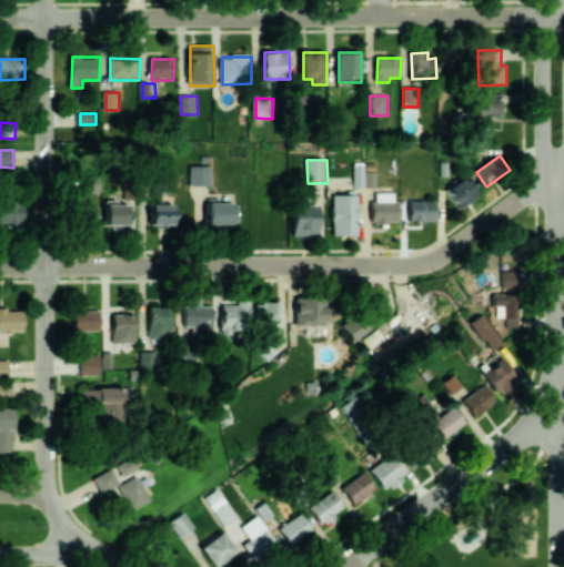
[(191,186),(212,186),(212,166),(192,166),(191,186)]
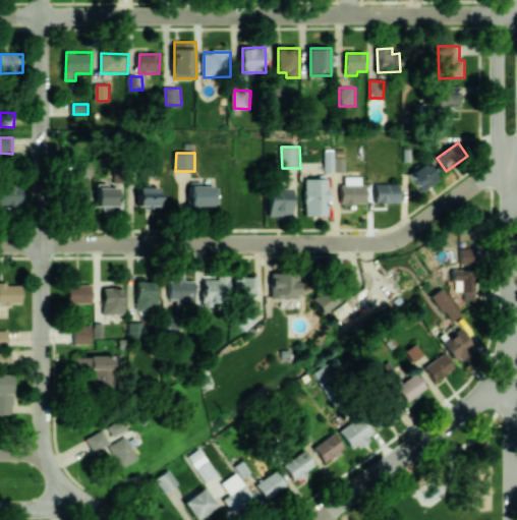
[(327,173),(347,172),(347,158),(336,158),(336,153),(326,153),(327,173)]
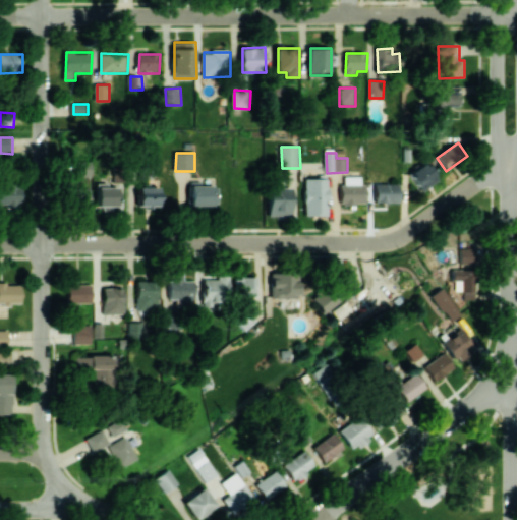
[(94,163),(80,162),(79,177),(94,177),(94,163)]
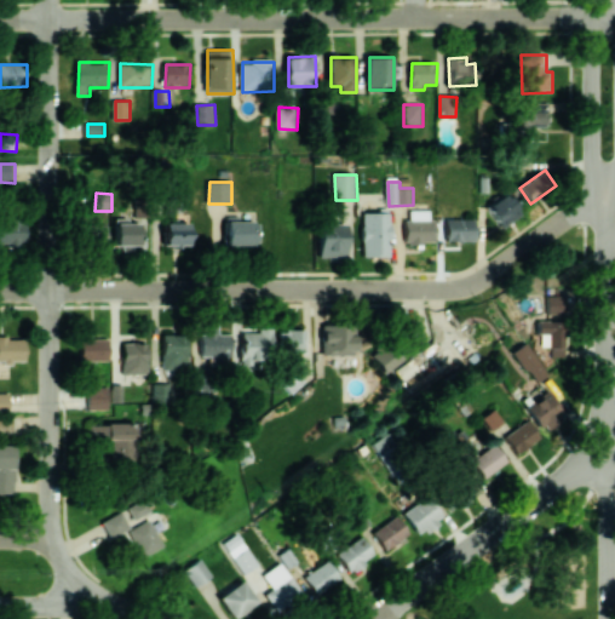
[(504,229),(524,215),(509,193),(488,207),(504,229)]
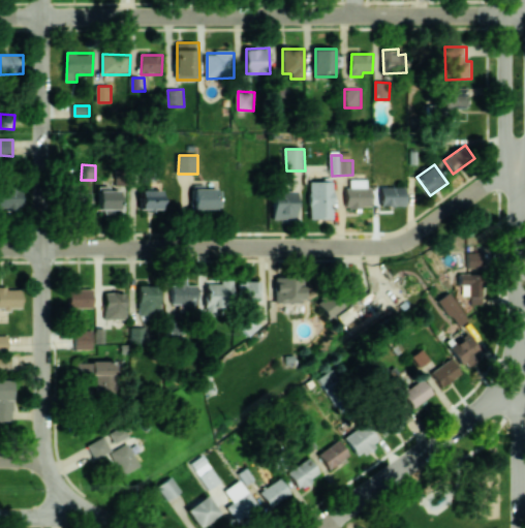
[(372,208),(372,180),(348,180),(348,209),(372,208)]
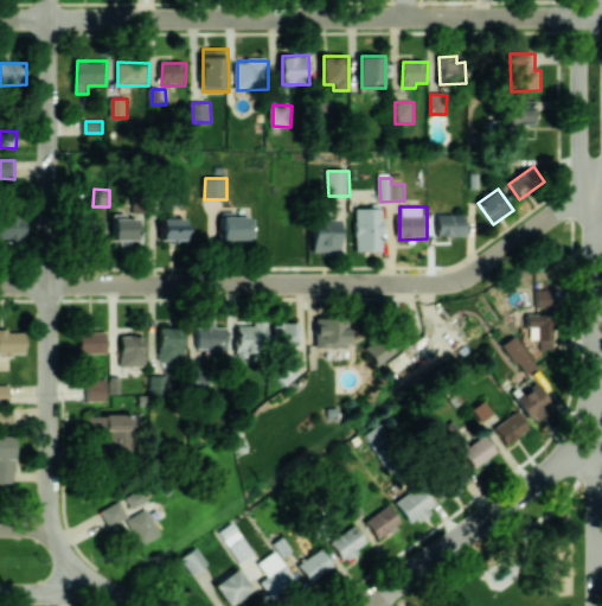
[(357,253),(384,252),(383,209),(356,209),(357,253)]
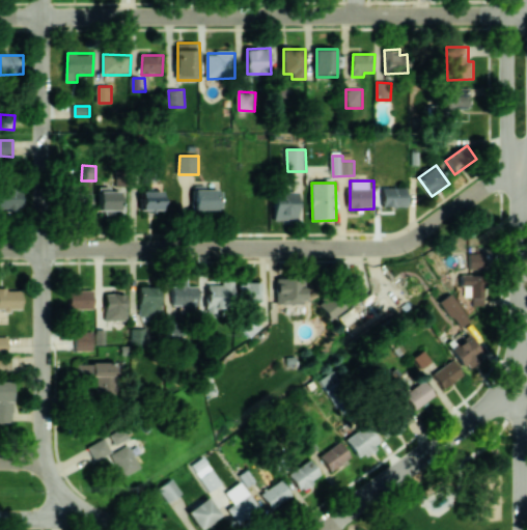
[(195,210),(224,210),(224,190),(206,190),(206,186),(195,186),(195,210)]
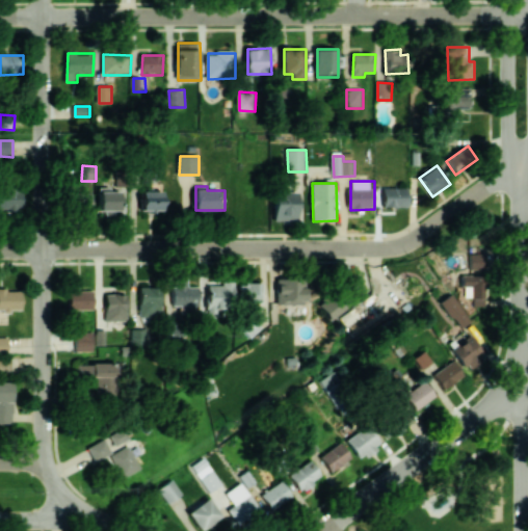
[(385,207),(410,207),(410,188),(385,188),(385,207)]
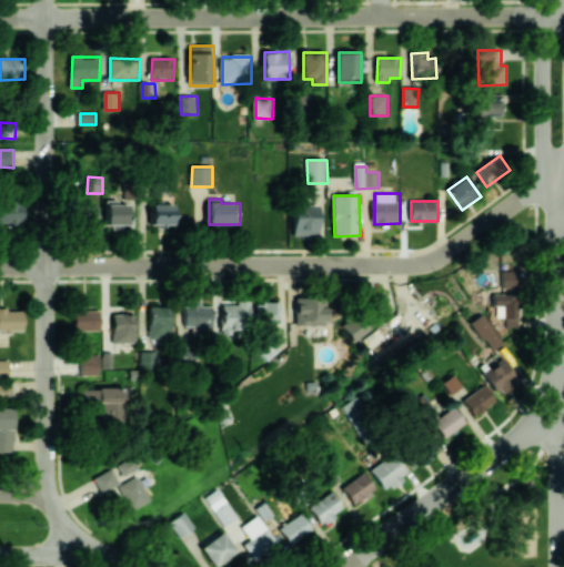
[(108,225),(131,225),(131,203),(108,203),(108,225)]
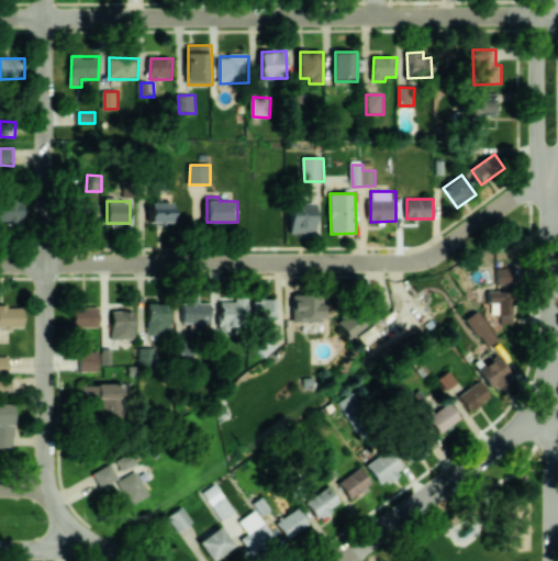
[(151,223),(174,223),(175,202),(152,201),(151,223)]
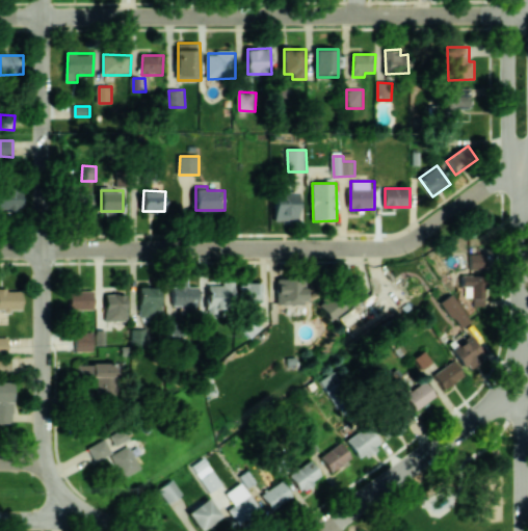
[(275,220),(299,221),(300,192),(275,192),(275,220)]
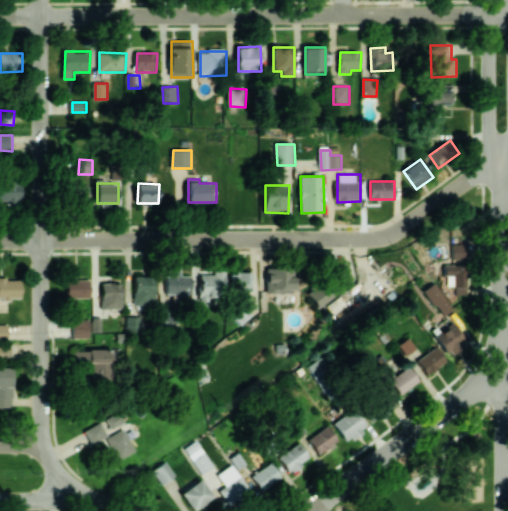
[(90,186),(71,186),(71,202),(90,202),(90,186)]
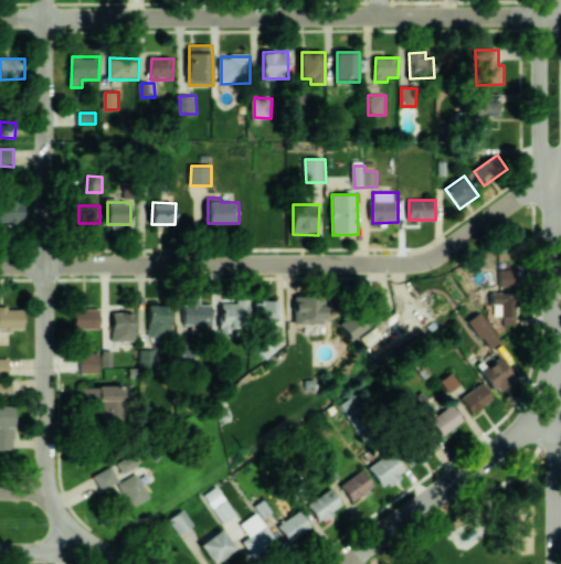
[(501,269),(503,287),(518,286),(517,268),(501,269)]
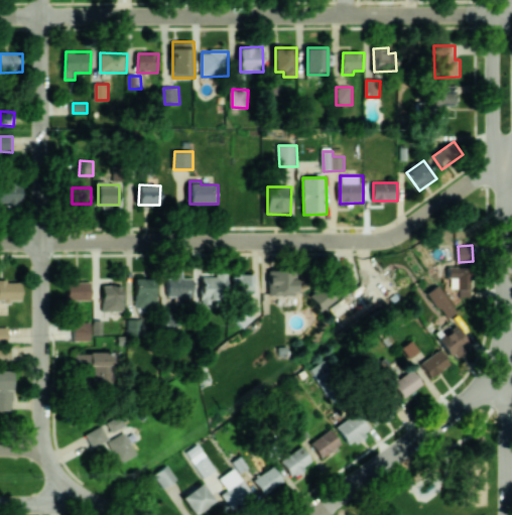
[(450,267),(450,278),(460,278),(460,296),(472,297),(473,268),(450,267)]
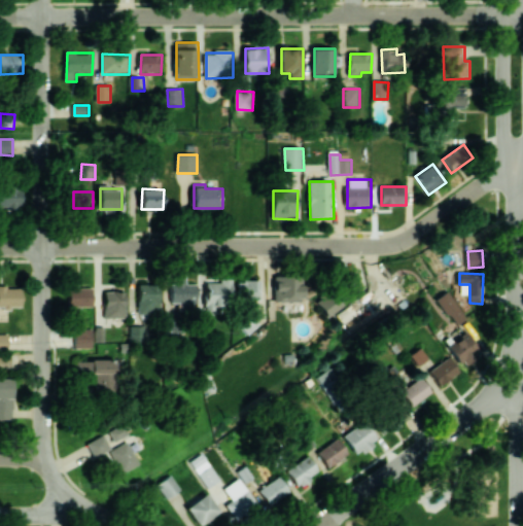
[(199,284),(187,284),(187,277),(172,277),(173,303),(183,303),(183,309),(199,309),(199,284)]
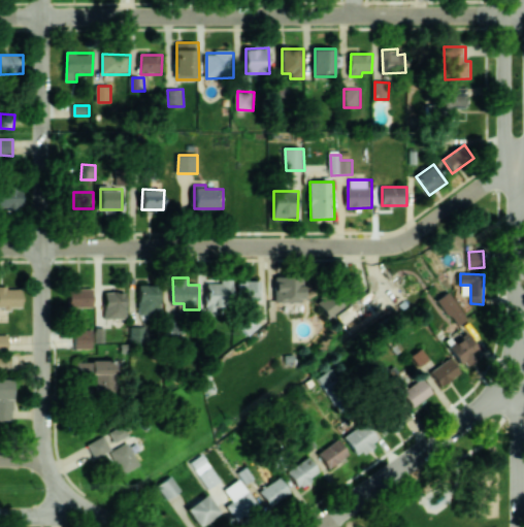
[(305,277),(277,278),(277,302),(305,301),(305,277)]
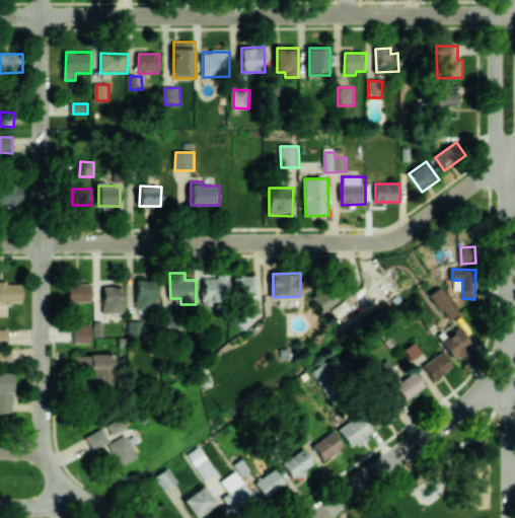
[(352,292),(339,276),(312,297),(325,313),(352,292)]
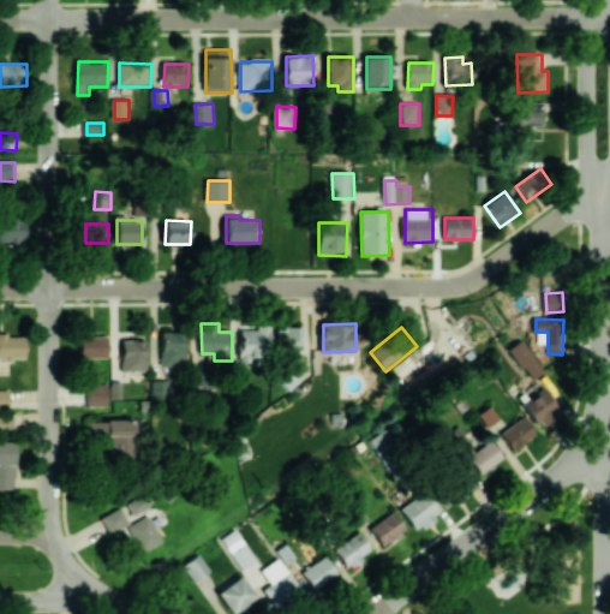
[(305,328),(277,328),(277,351),(305,351),(305,328)]
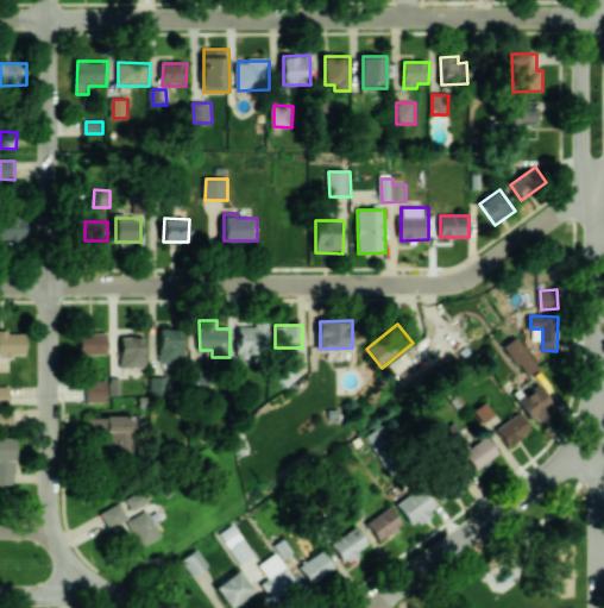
[(269,326),(239,326),(239,356),(269,356),(269,326)]
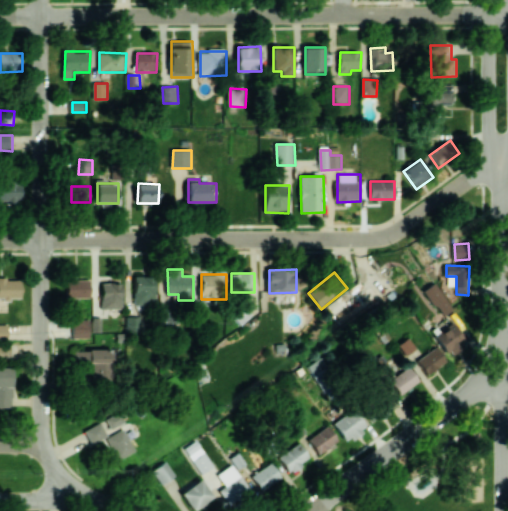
[(136,277),(136,303),(157,303),(157,276),(136,277)]
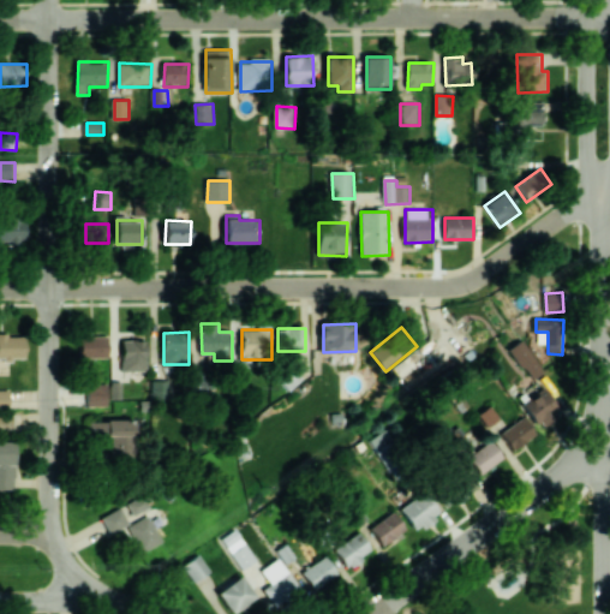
[(0,358),(28,359),(28,335),(0,334),(0,358)]
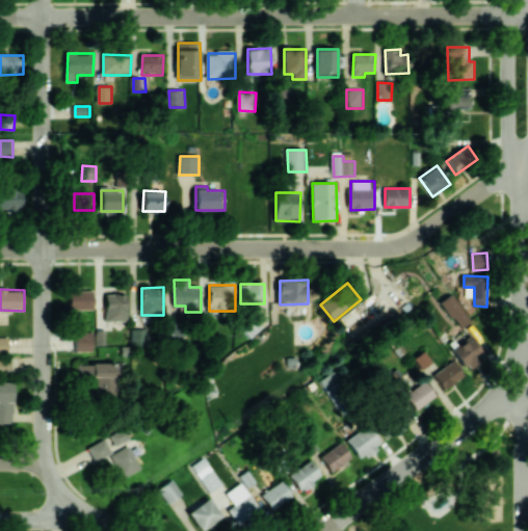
[(95,310),(95,292),(71,291),(71,310),(95,310)]
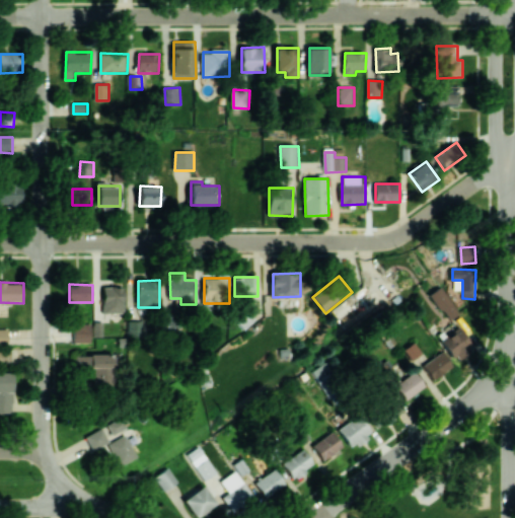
[(125,314),(126,288),(104,287),(104,314),(125,314)]
